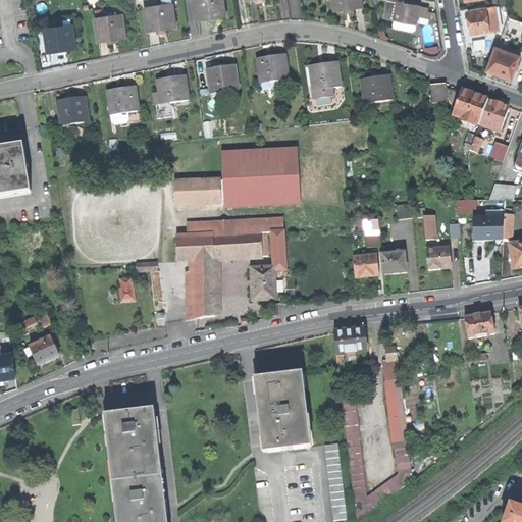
[(195,0),(199,22),(213,20),(226,18),(223,0),(195,0)]
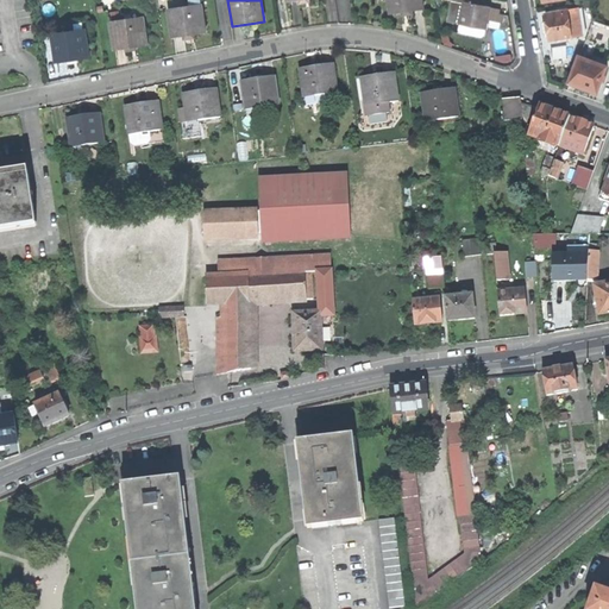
[(388,0),(391,13),(407,11),(424,8),(422,0),(388,0)]
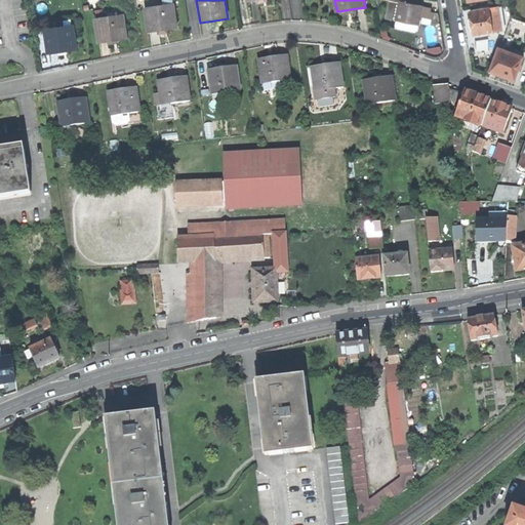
[(389,0),(386,18),(419,26),(421,15),(423,5),(412,3),(412,0),(389,0)]
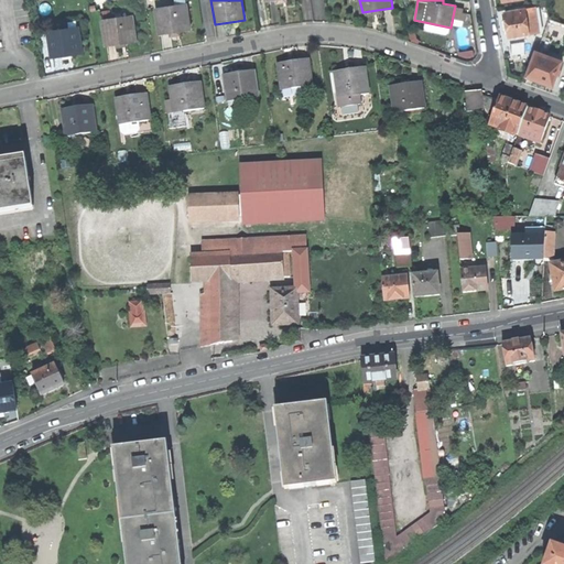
[(156,9),(161,35),(174,33),(192,31),(187,4),(176,7),(156,9)]
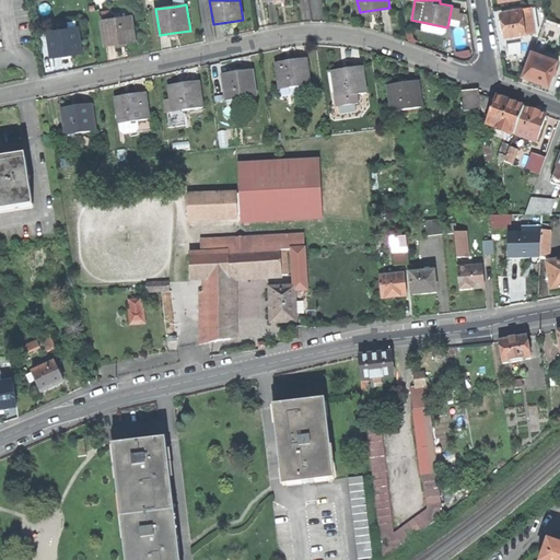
[(528,8),(500,13),(502,26),(504,37),(534,32),(528,8)]
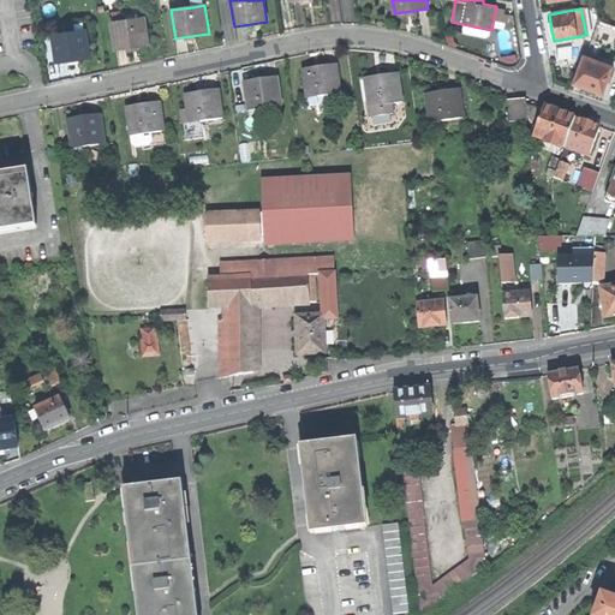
[(112,23),(117,52),(132,49),(150,47),(145,18),(112,23)]
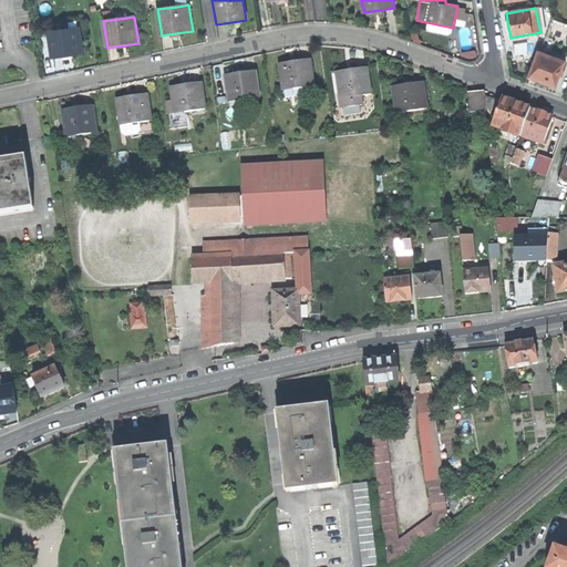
[(566,23),(563,22),(557,38),(566,41),(566,23)]
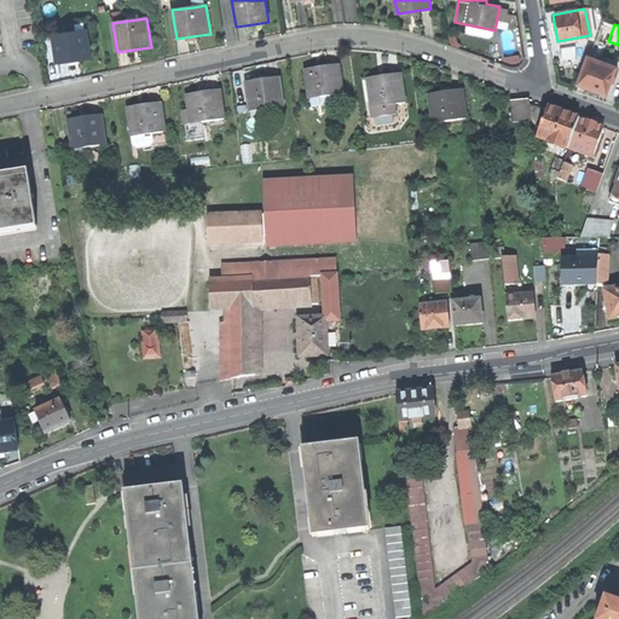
[(74,63),(92,61),(87,30),(53,36),(58,65),(74,63)]
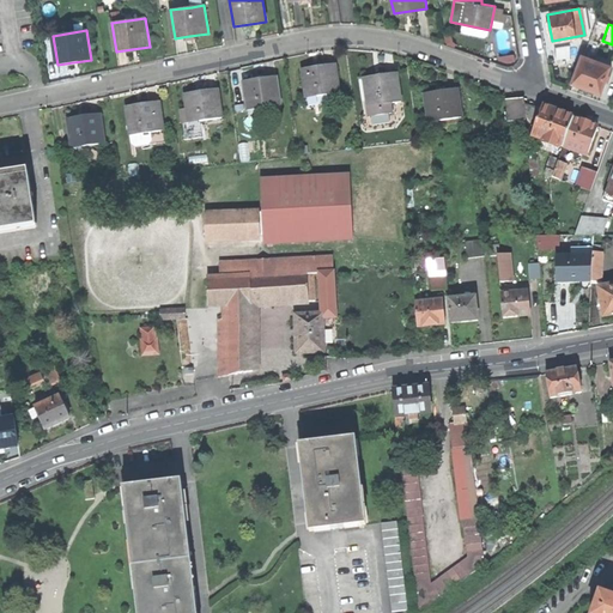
[(569,48),(553,49),(554,61),(570,59),(569,48)]
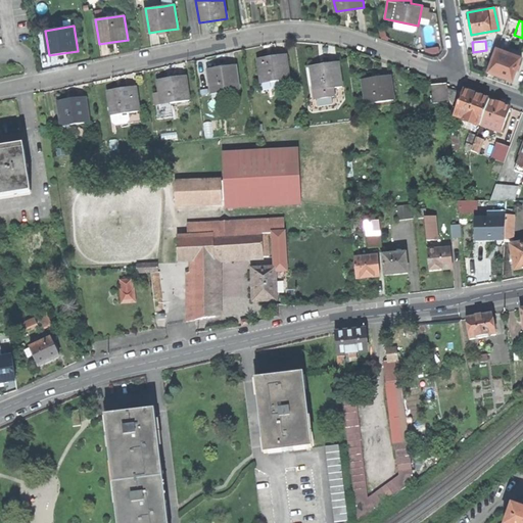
[(513,78),(521,56),(504,50),(505,46),(500,43),(489,69),(503,74),(513,78)]
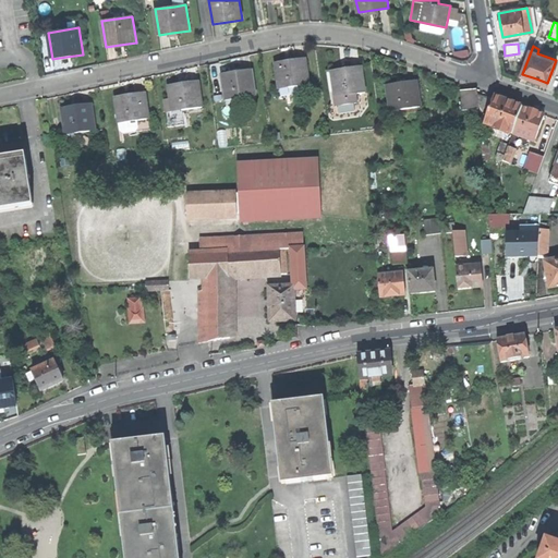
[(275,63),(279,89),(310,85),(305,59),(289,61),(275,63)]
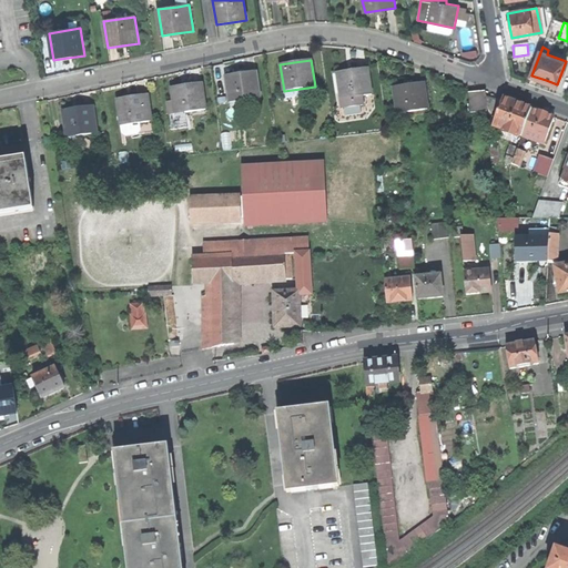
[(337,72),(341,99),(372,94),(368,68),(352,70),(337,72)]
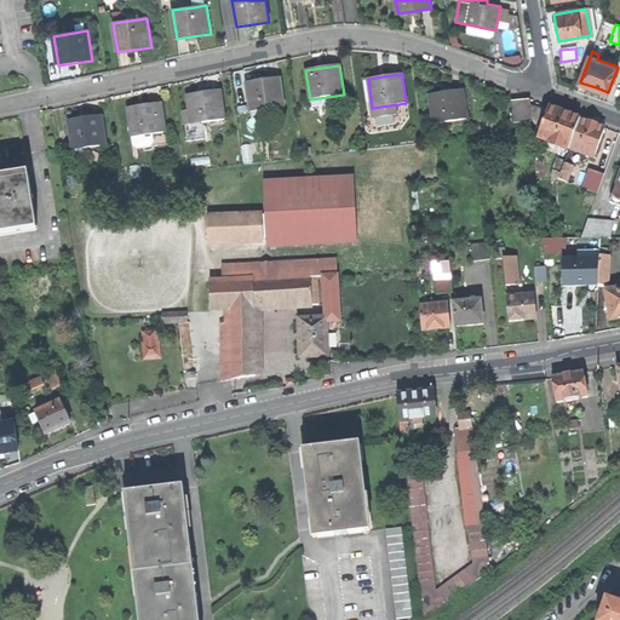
[(246,82),(251,112),(285,107),(280,78),(262,80),(246,82)]
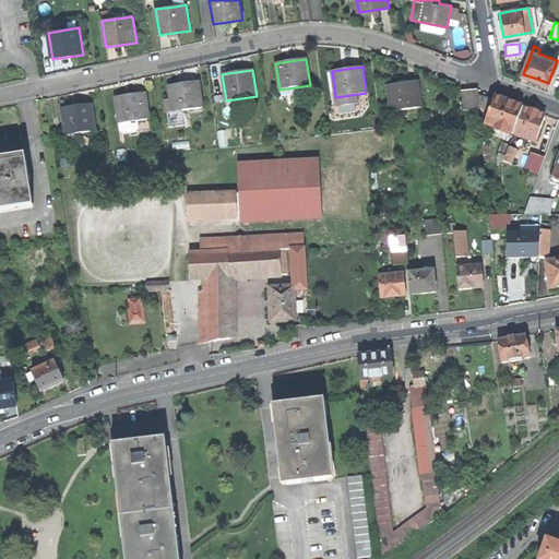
[(170,99),(173,111),(203,107),(199,81),(182,83),(168,85),(170,99)]
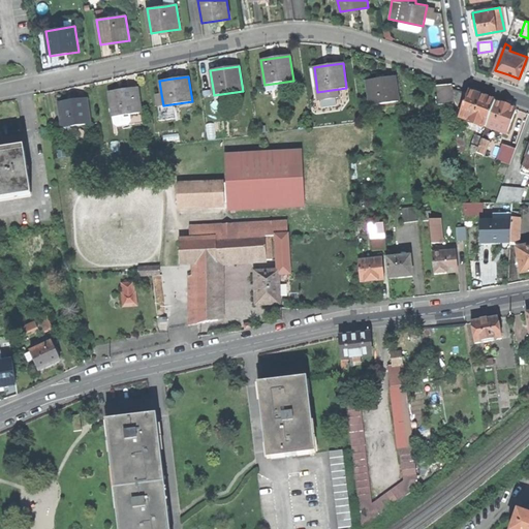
[(366,81),(370,106),(399,101),(395,76),(379,79),(366,81)]
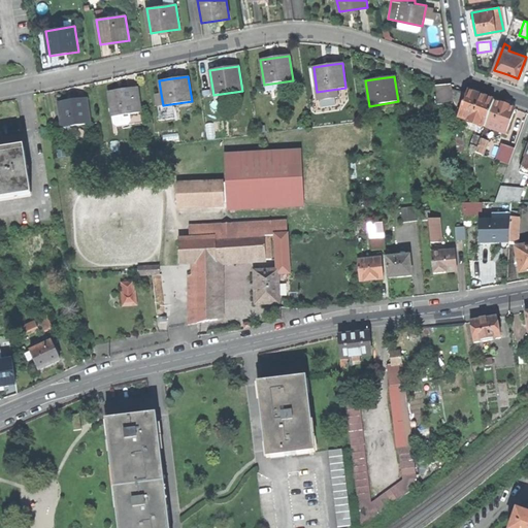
[(437,104),(453,103),(451,86),(435,87),(437,104)]
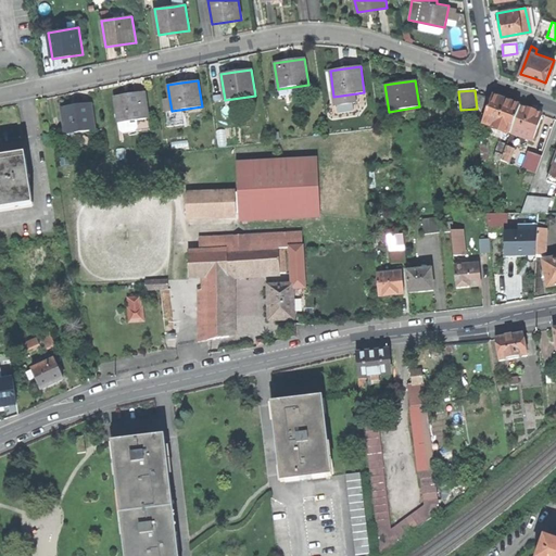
[(114,97),(118,123),(149,118),(144,92),(130,95),(114,97)]
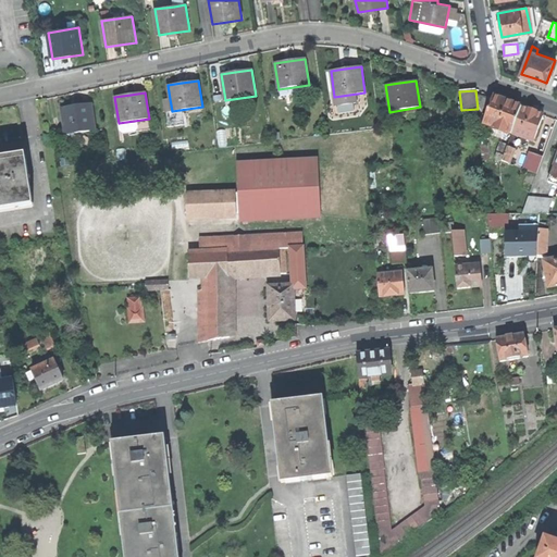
[(511,134),(522,108),(506,101),(494,97),(484,124),(495,127),(493,131),(508,136),(509,133),(511,134)]
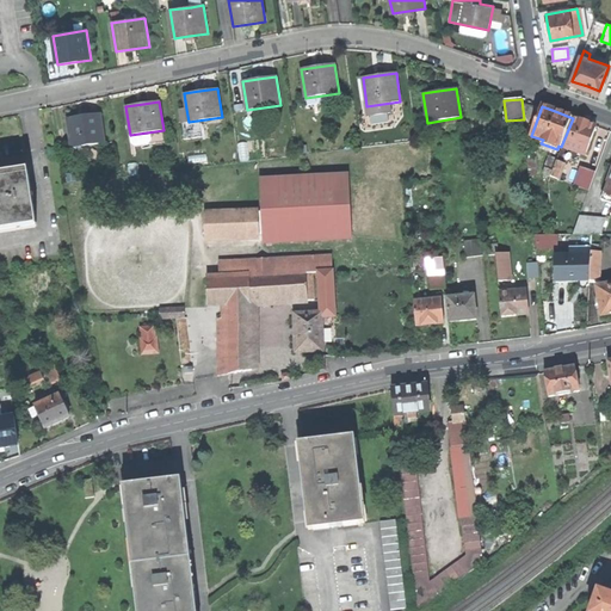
[(82,117),(67,119),(72,148),(105,142),(100,115),(82,117)]
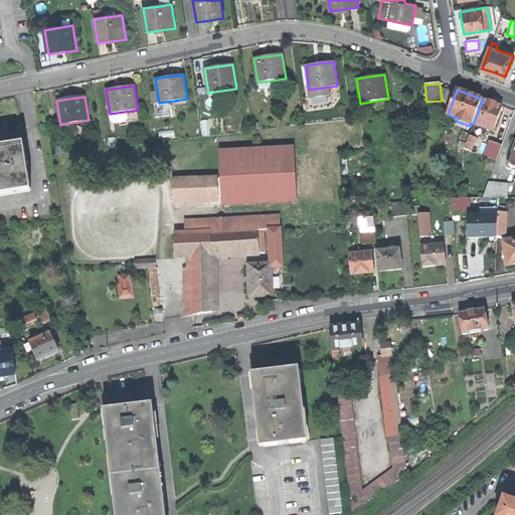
[(492,103),(483,100),(473,124),(486,129),(487,128),(495,131),(503,107),(492,103)]
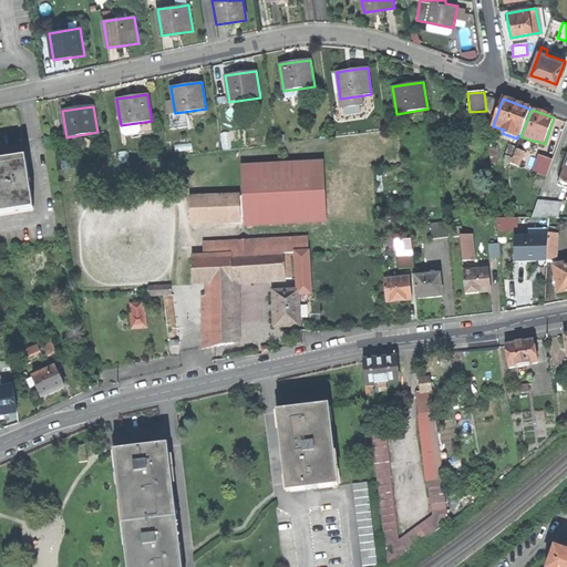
[(153,132),(152,121),(121,125),(122,136),(153,132)]
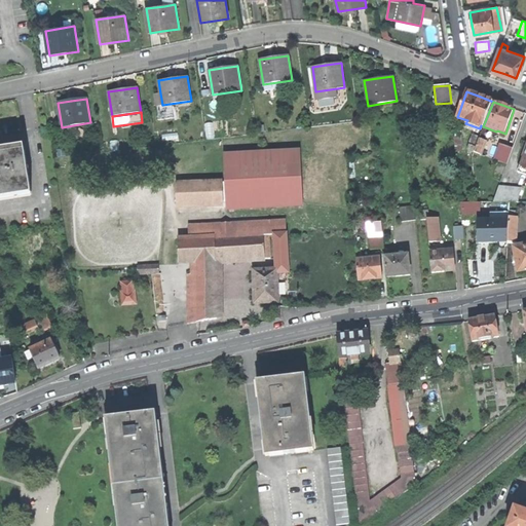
[(462,137),(455,138),(456,152),(456,153),(463,153),(462,137)]
